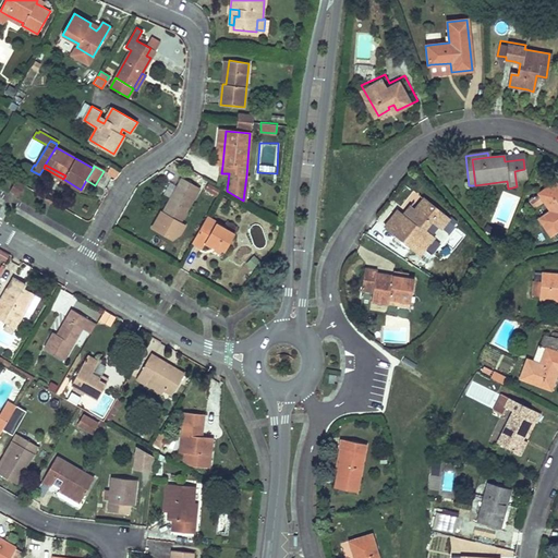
[(117,177),(121,172),(111,166),(107,173),(116,179),(117,177)]
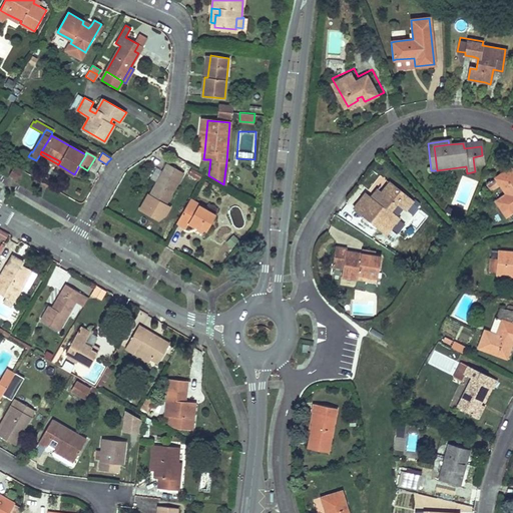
[(482,155),(473,157),(474,165),(483,164),(482,155)]
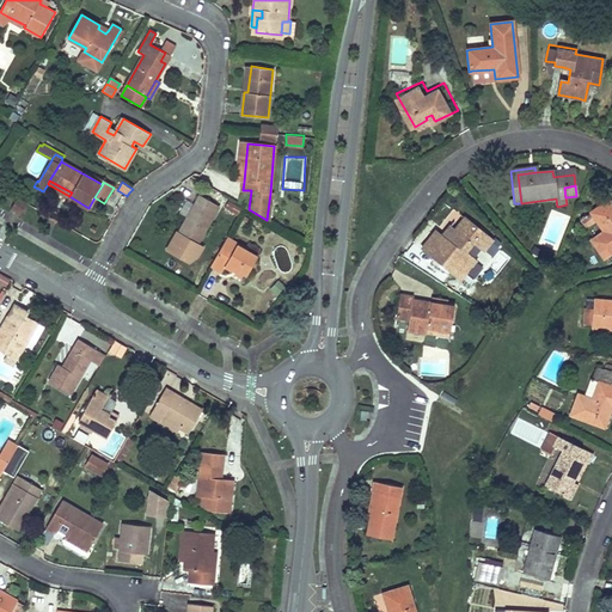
[(200,195),(178,233),(197,245),(219,206),(200,195)]
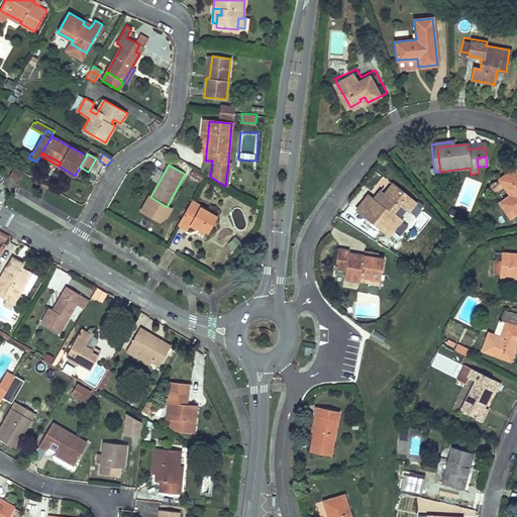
[(14,168),(9,178),(18,183),(23,173),(14,168)]
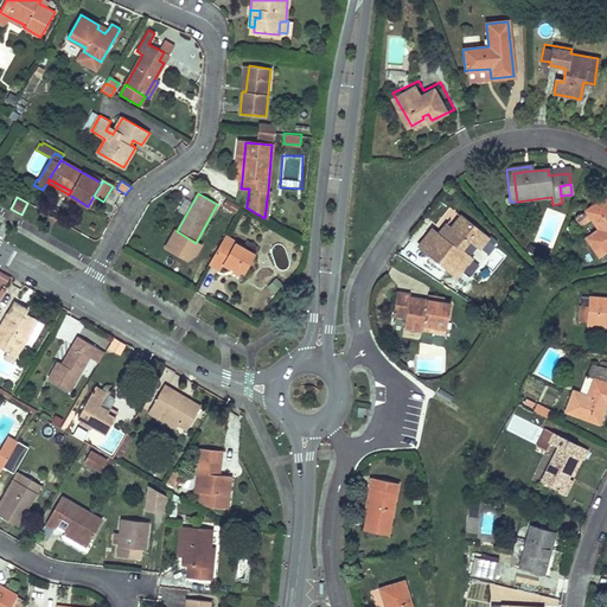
[(589,216),(599,229),(587,238),(599,256),(606,249),(606,204),(604,198),(586,211),(589,216)]
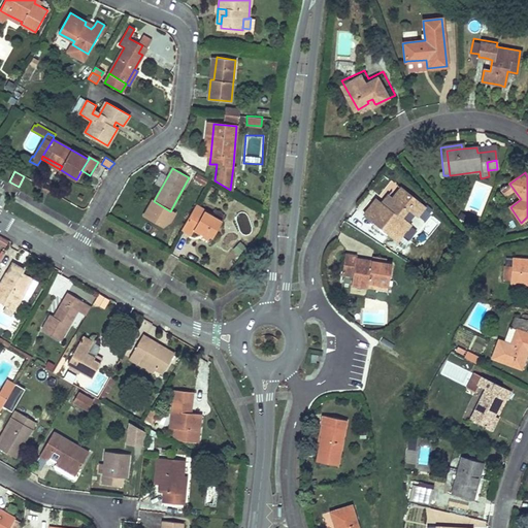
[(197,173),(194,178),(205,185),(208,179),(197,173)]
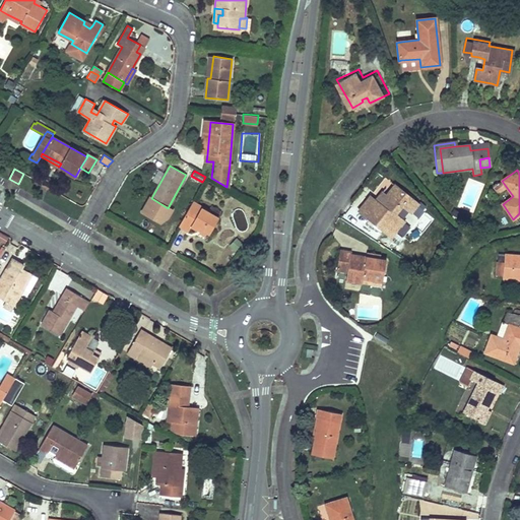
[(498,190),(505,185),(502,181),(494,187),(496,191),(498,190)]
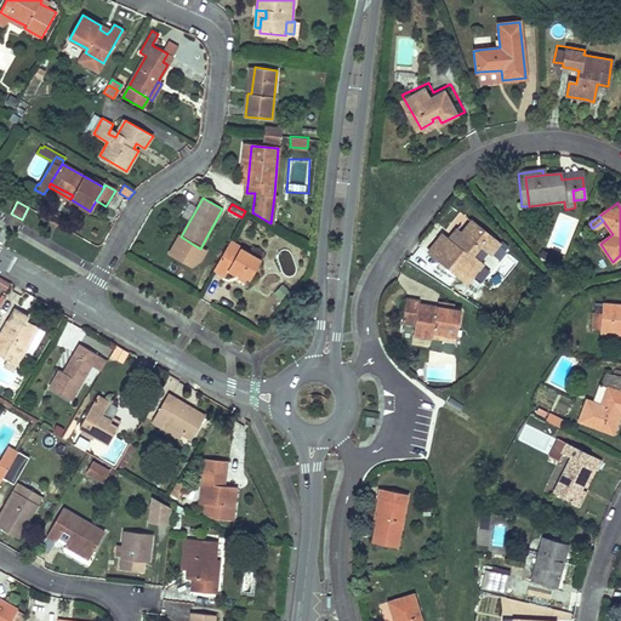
[(499,244),(469,220),(451,244),(440,234),(427,252),(456,275),(457,273),(468,281),(482,265),(472,256),(479,246),(490,255),(499,244)]
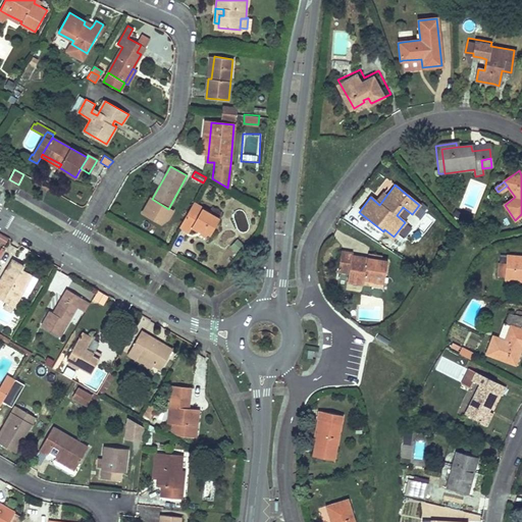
[(194,202),(193,204),(210,213),(211,211),(194,202)]
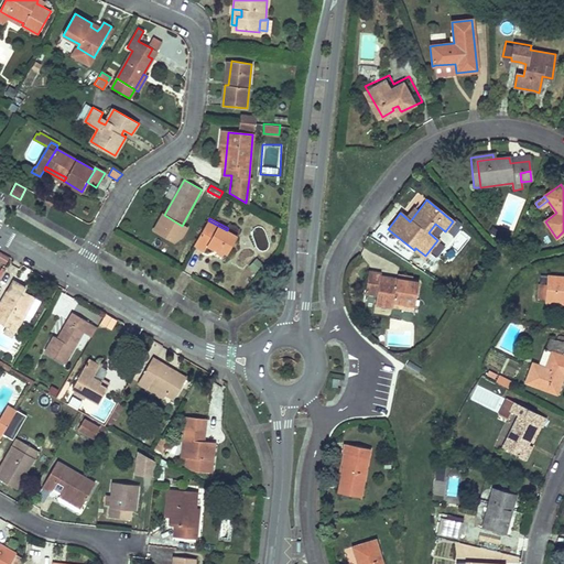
[(208,220),(194,245),(204,250),(207,245),(214,249),(216,247),(227,253),(237,237),(227,230),(208,220)]
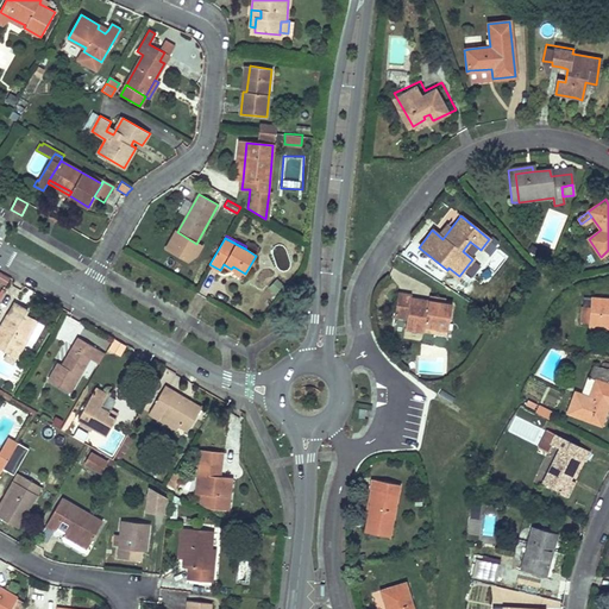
[(289,270),(289,255),(275,255),(275,270),(289,270)]
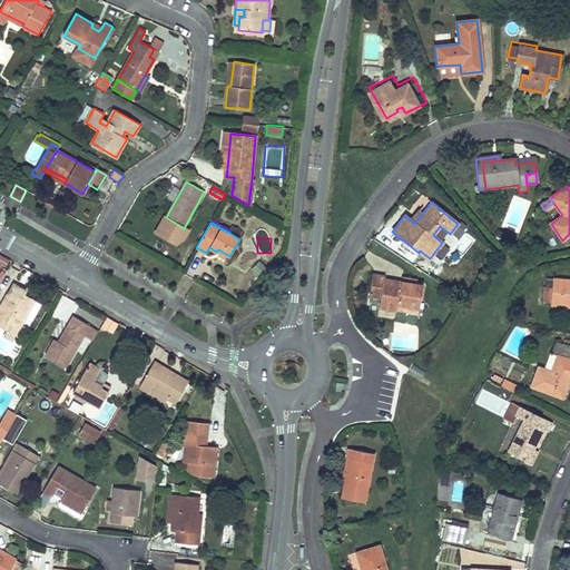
[(218,249),(216,252),(219,254),(218,255),(226,261),(229,256),(218,249)]
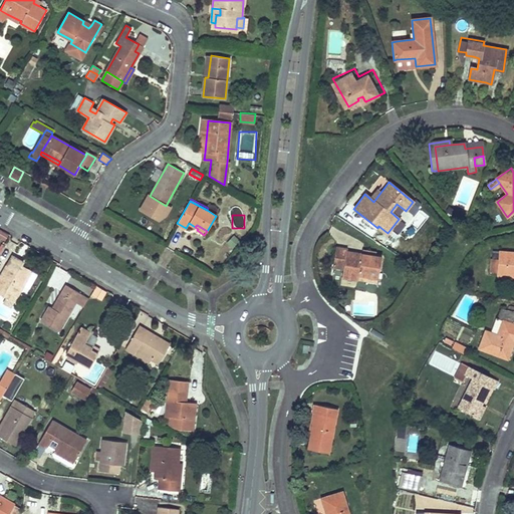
[(358,275),(377,278),(380,258),(374,257),(361,255),(345,252),(346,250),(335,248),(332,267),(342,269),(341,277),(357,280),(358,275)]
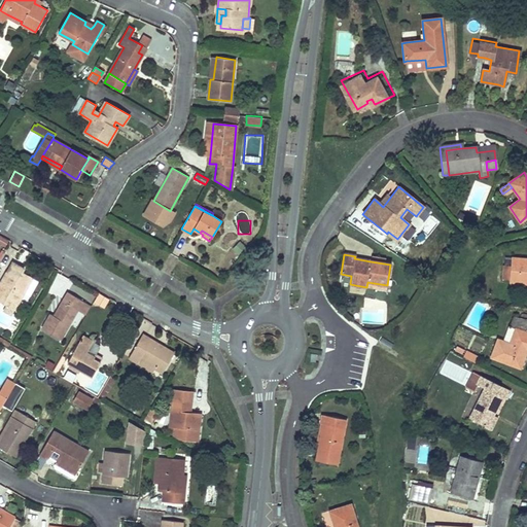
[(526,259),(512,258),(511,266),(503,266),(502,279),(510,280),(510,282),(526,283),(526,259)]
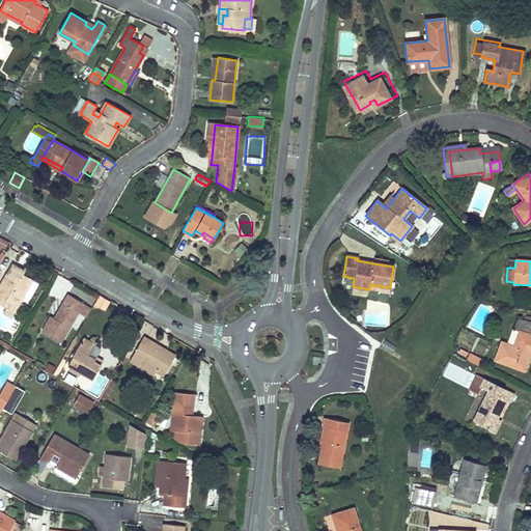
[(10,275),(19,279),(23,273),(25,270),(14,262),(7,273),(10,275)]
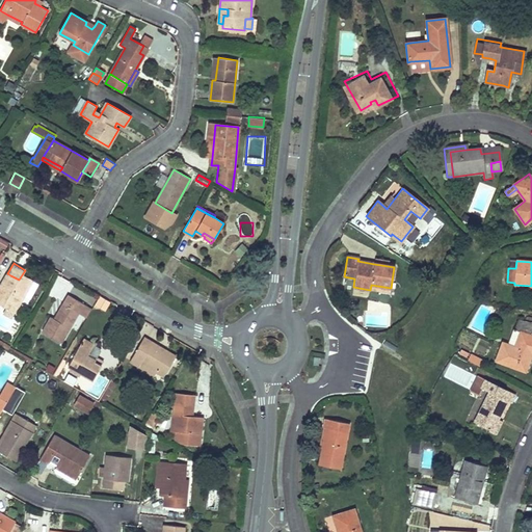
[(0,302),(15,311),(29,287),(33,280),(23,273),(19,280),(10,275),(4,285),(2,284),(0,286),(0,302)]
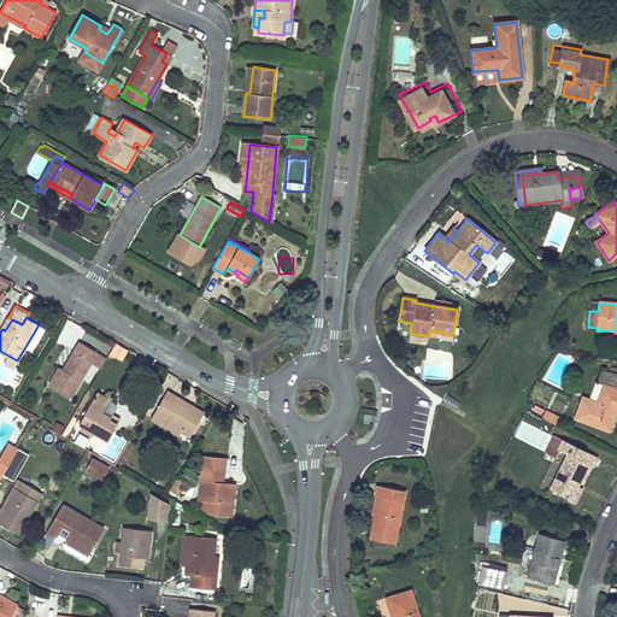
[(9,317),(3,329),(5,330),(12,319),(9,317)]
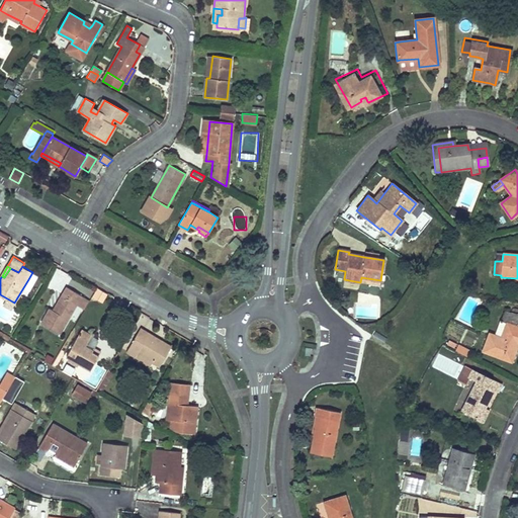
[(32,272),(28,279),(32,281),(36,274),(32,272)]
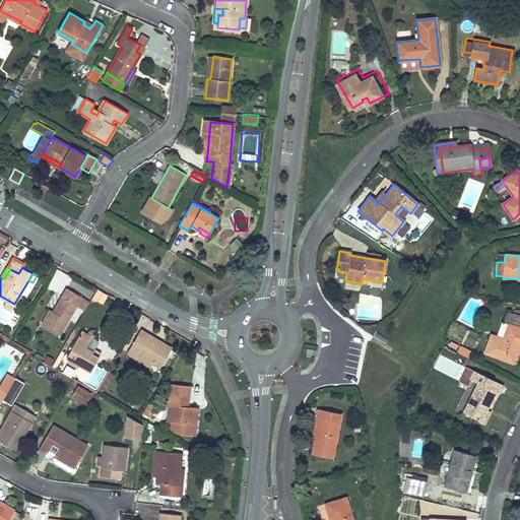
[(362,283),(381,286),(382,281),(363,278),(362,283)]
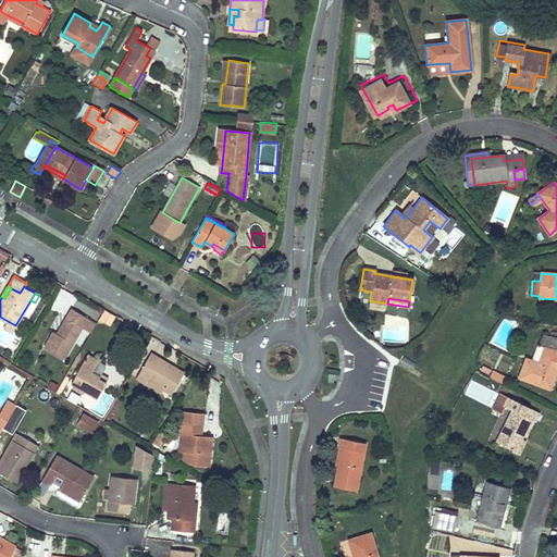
[(53,331),(45,347),(64,358),(82,329),(88,319),(88,318),(72,308),(58,333),(53,331)]
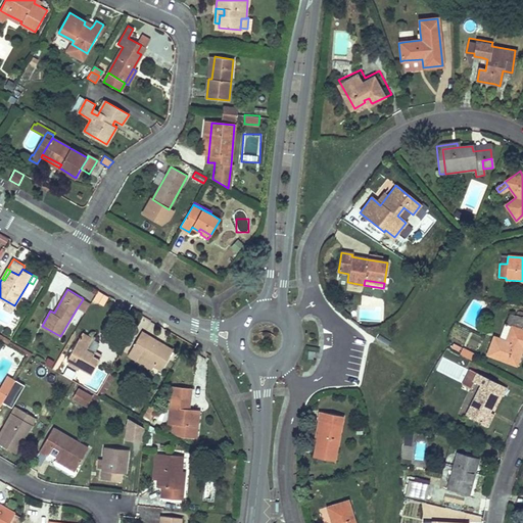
[(103,305),(108,296),(98,290),(92,299),(103,305)]
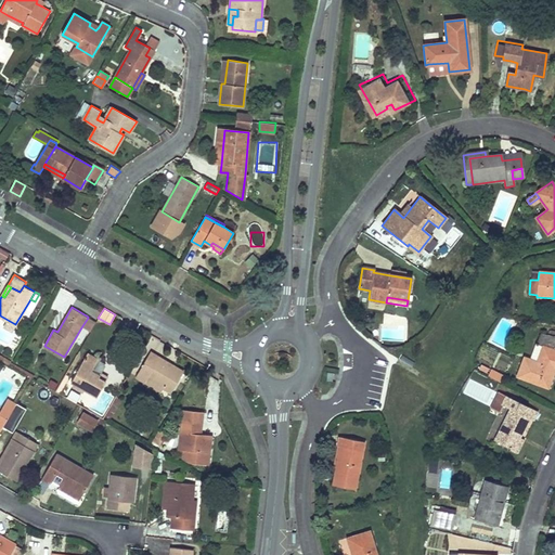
[(88,318),(81,327),(90,332),(95,322),(88,318)]
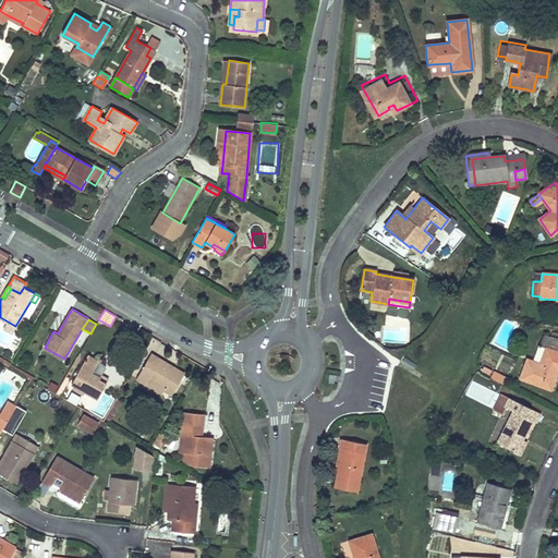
[(408,342),(408,328),(384,327),(383,341),(408,342)]
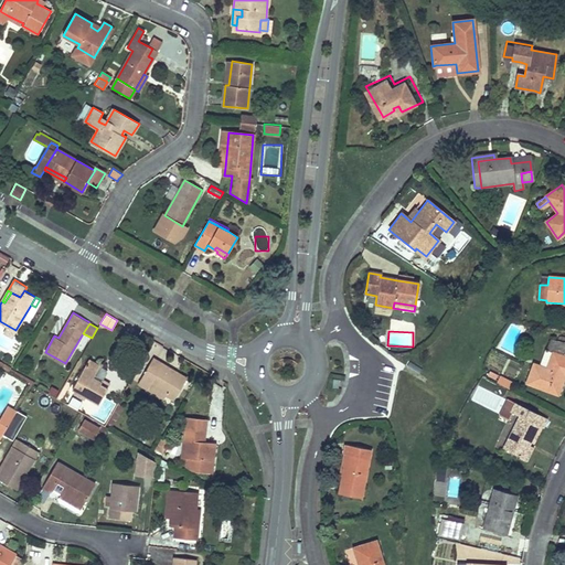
[(564,376),(564,342),(552,340),(547,351),(545,350),(540,366),(534,364),(526,383),(556,394),(563,376),(564,376)]
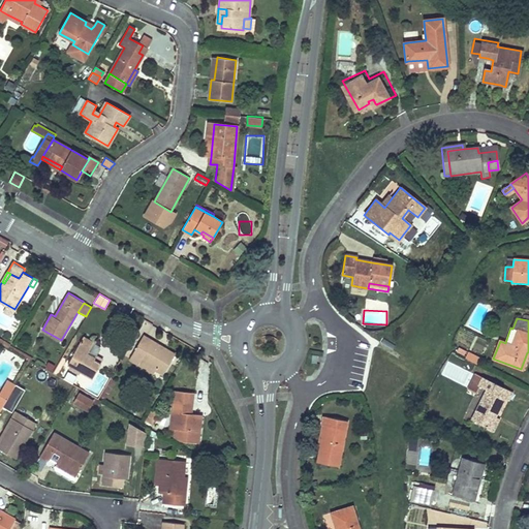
[(103,360),(96,355),(100,348),(99,345),(84,336),(68,364),(71,365),(81,370),(86,374),(94,375),(103,360)]
